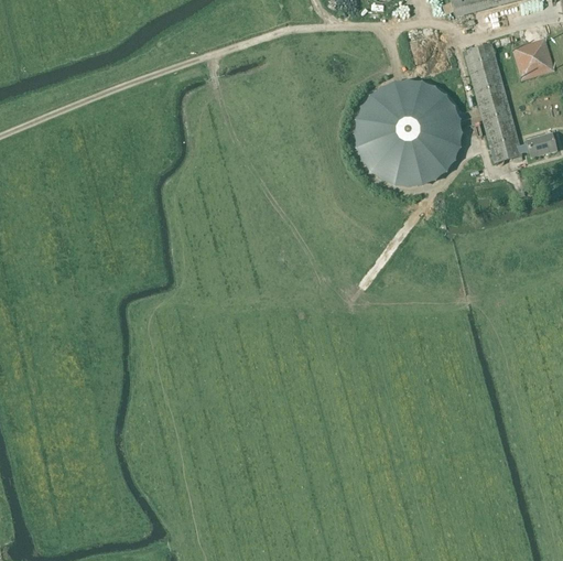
[(451,0),(455,13),(501,0),(451,0)]
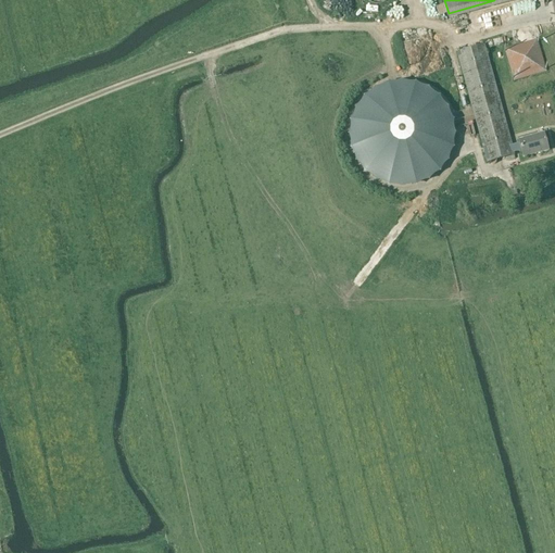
[(481,10),(482,28),(491,28),(490,10),(481,10)]
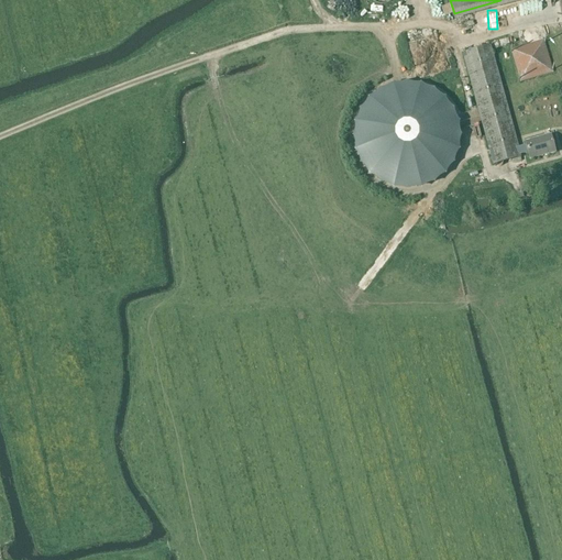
[(531,29),(532,33),(524,35),(522,30),(506,33),(507,41),(540,35),(539,28),(531,29)]
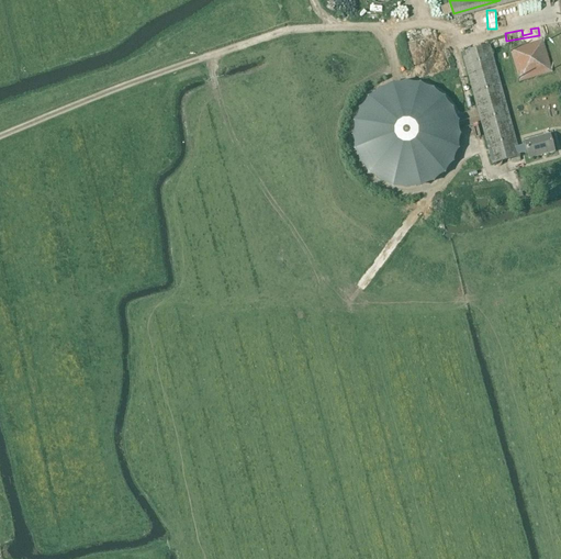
[(511,46),(520,79),(553,69),(545,36),(511,46)]
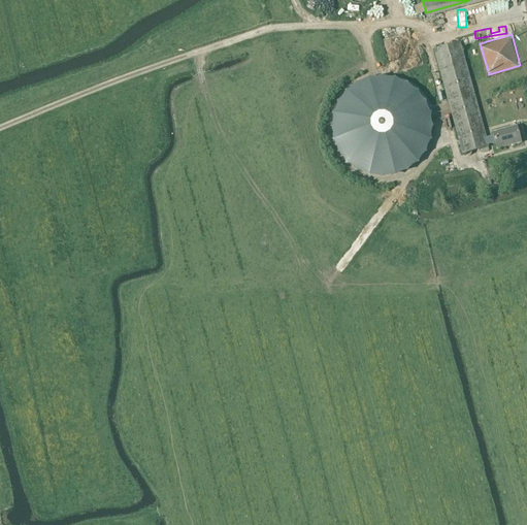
[(496,140),(497,146),(522,140),(518,124),(493,131),(494,134),(486,136),(460,40),(435,47),(464,152),(489,145),(488,142),(496,140)]
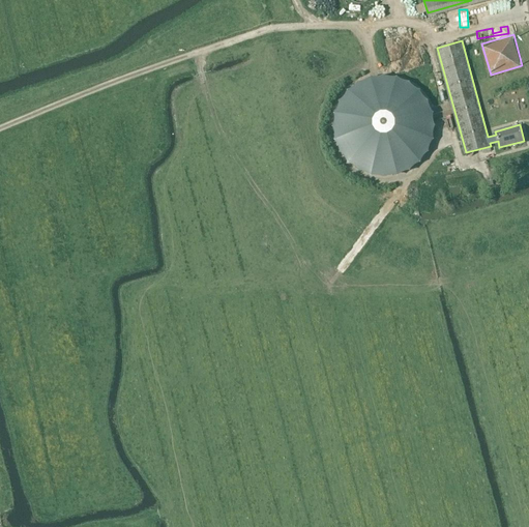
[(358,171),(371,176),(384,178),(398,176),(410,171),(420,163),(429,152),(435,140),(436,126),(434,113),(429,100),(420,89),(410,81),(398,77),(384,75),(371,77),(357,82),(347,90),(339,100),(333,113),(332,126),(334,140),(340,152),(348,163),(358,171)]
